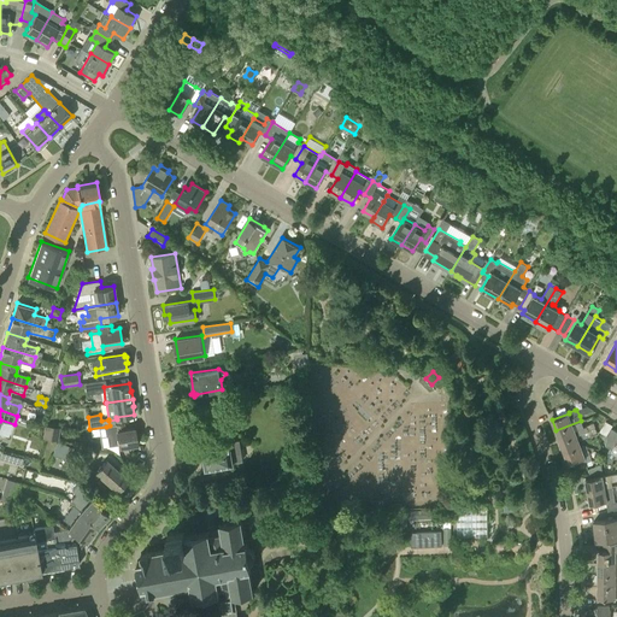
[(581,421),(556,430),(564,452),(581,446),(577,435),(588,432),(591,436),(598,434),(594,423),(586,425),(587,427),(583,428),(581,421)]
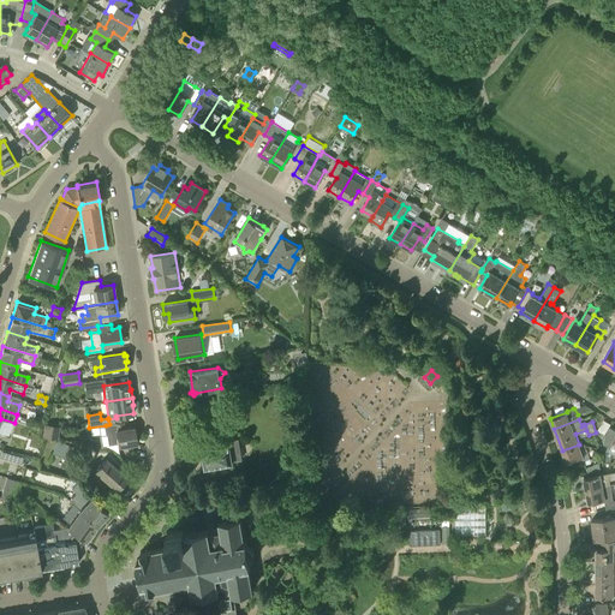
[(112,442),(118,441),(118,446),(137,442),(136,441),(138,440),(137,434),(136,435),(133,427),(125,428),(124,422),(109,424),(106,425),(107,434),(109,434),(112,442)]
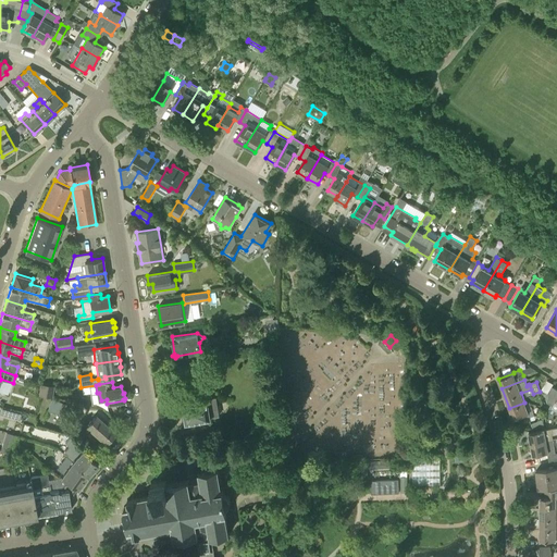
[(39,396),(52,397),(54,385),(40,383),(39,396)]
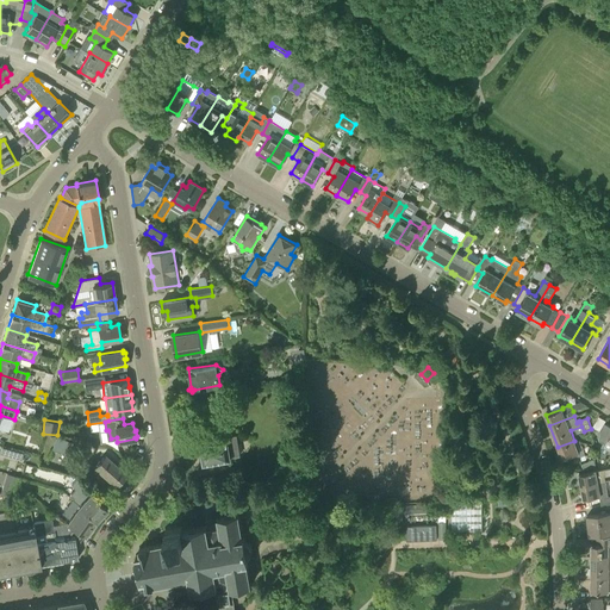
[(609,450),(609,425),(605,422),(599,430),(599,440),(605,443),(603,447),(609,450)]
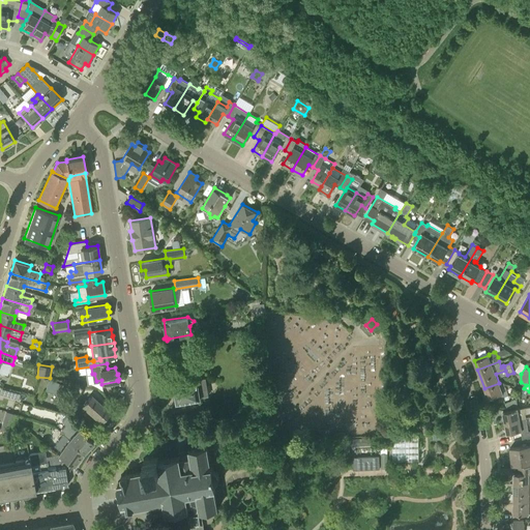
[(193,405),(198,405),(198,404),(200,402),(199,399),(201,399),(198,377),(187,378),(186,375),(178,376),(178,377),(179,377),(180,381),(174,382),(177,402),(189,400),(190,404),(193,405)]
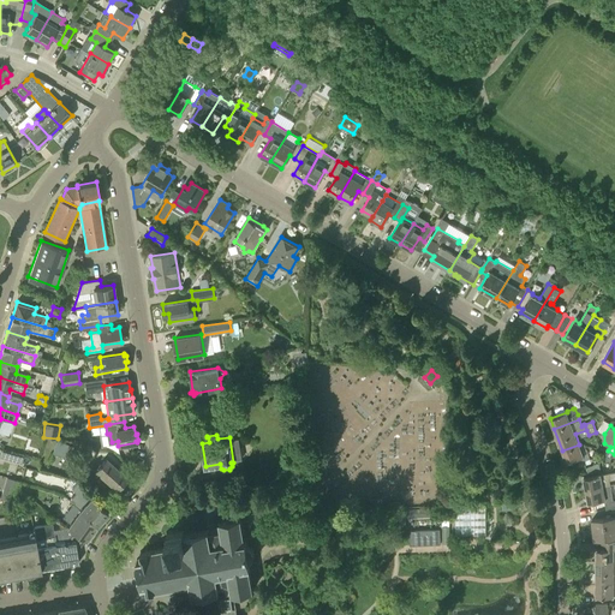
[(75,446),(58,440),(53,452),(70,459),(75,446)]
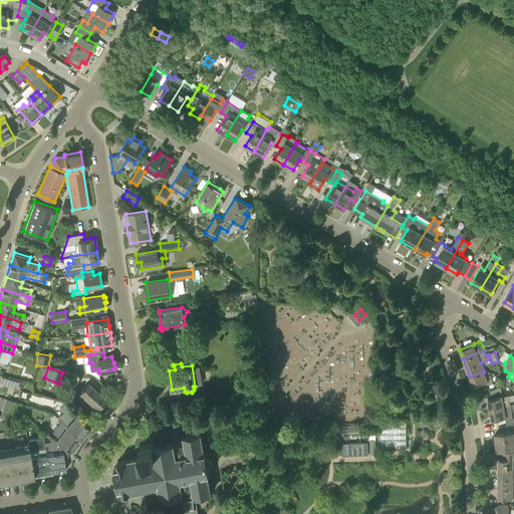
[(485,390),(489,389),(487,381),(484,371),(470,376),(474,387),(482,383),(485,390)]
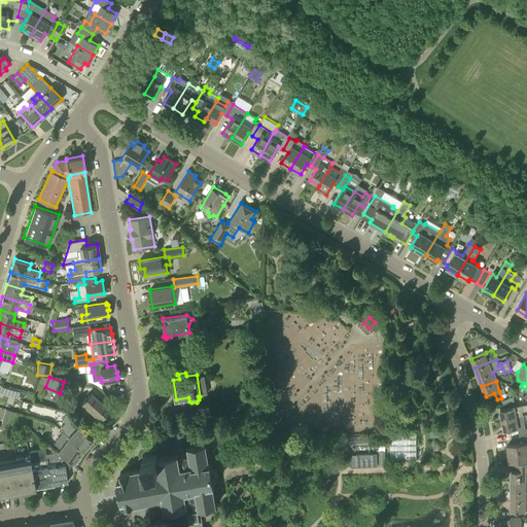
[(0,387),(0,391),(19,397),(21,391),(1,385),(0,387)]
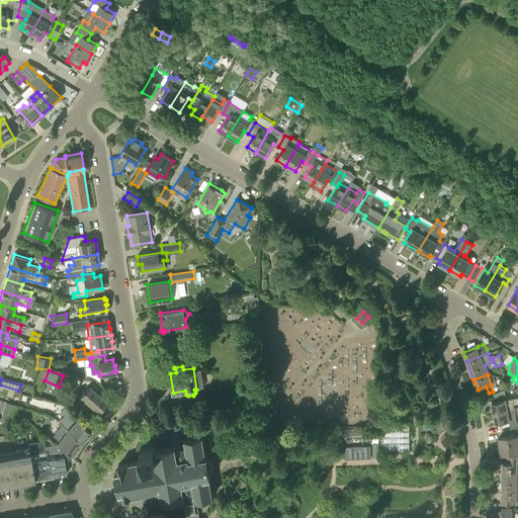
[(89,385),(80,396),(98,412),(107,402),(89,385)]
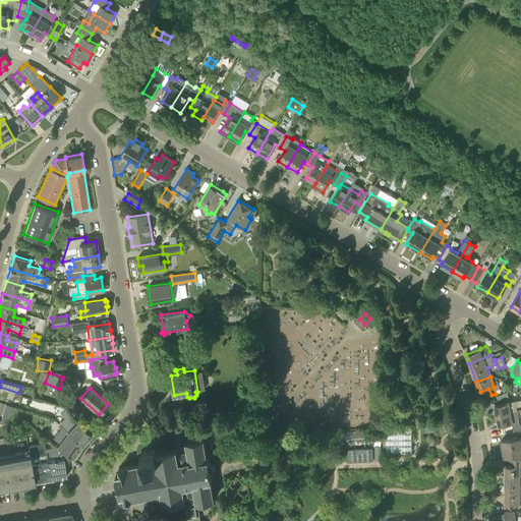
[(499,402),(508,399),(507,393),(503,394),(497,396),(499,402)]
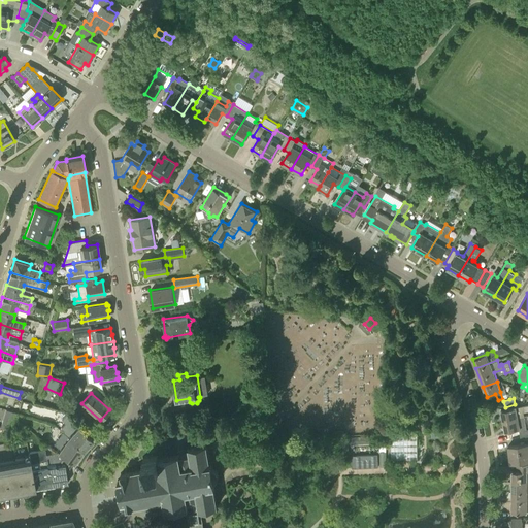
[(502,421),(524,416),(523,413),(527,410),(527,404),(501,410),(502,421)]
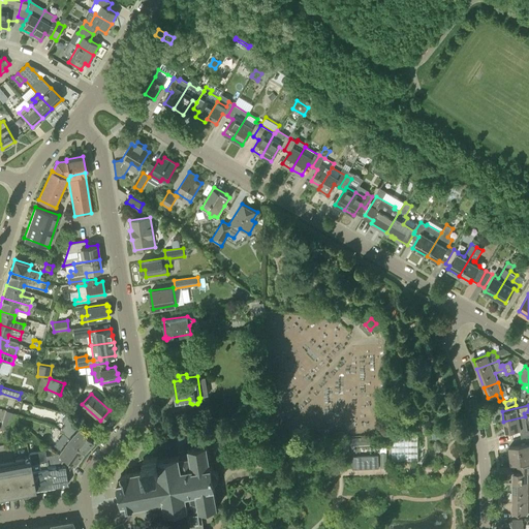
[(6,410),(1,428),(13,432),(18,414),(6,410)]
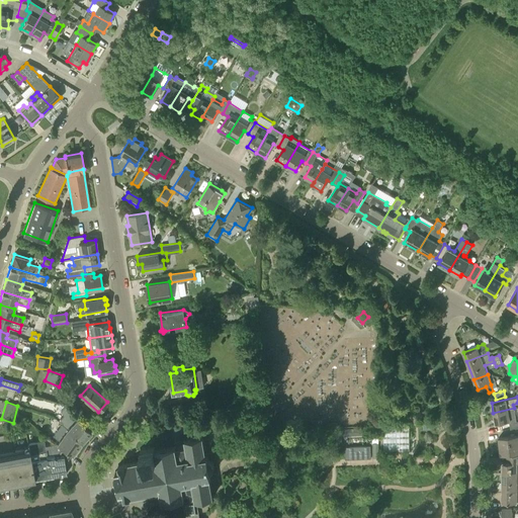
[(496,423),(509,421),(509,423),(517,421),(517,407),(514,408),(493,413),(496,423)]
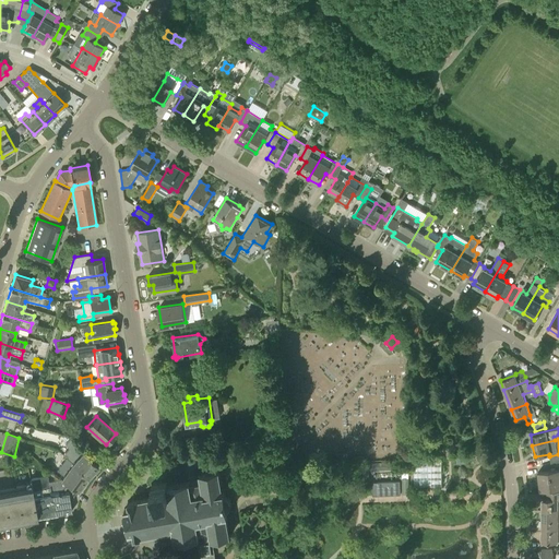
[(73,463),(87,477),(98,466),(70,440),(66,444),(74,453),(69,460),(73,463)]
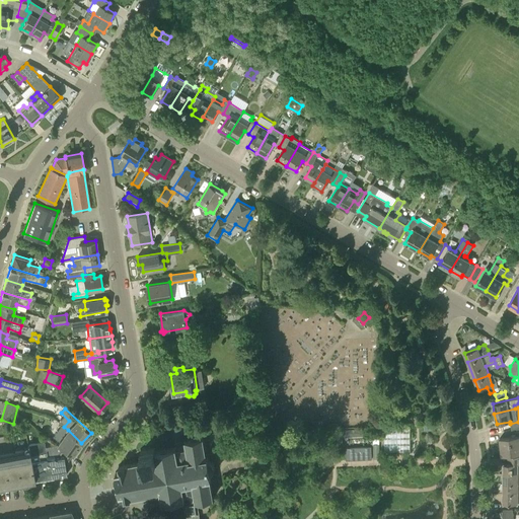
[(62,447),(72,455),(81,443),(68,430),(64,427),(59,422),(54,427),(63,435),(57,443),(62,447)]
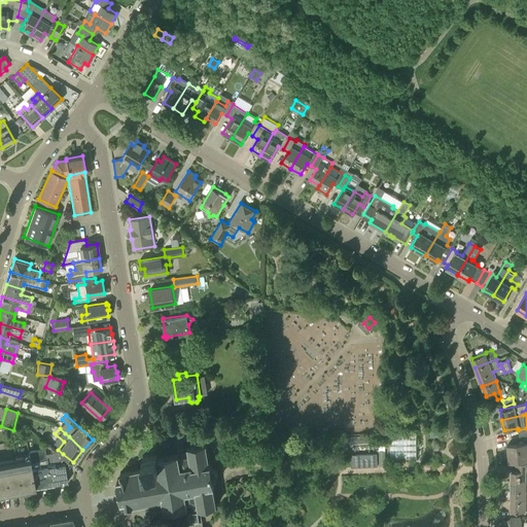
[(526,428),(518,430),(519,436),(526,434),(526,428)]
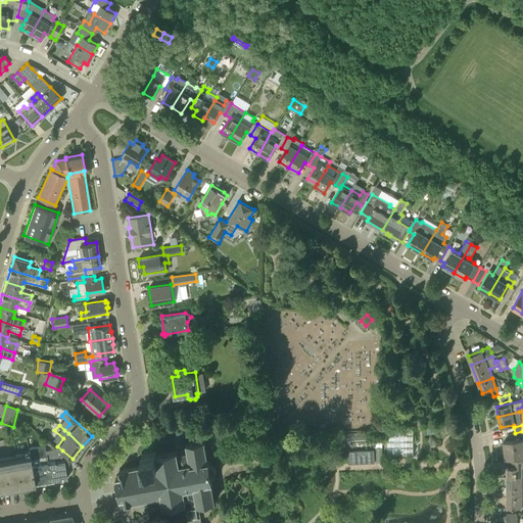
[(394,453),(414,453),(415,429),(393,428),(393,436),(397,436),(397,440),(395,440),(394,453)]
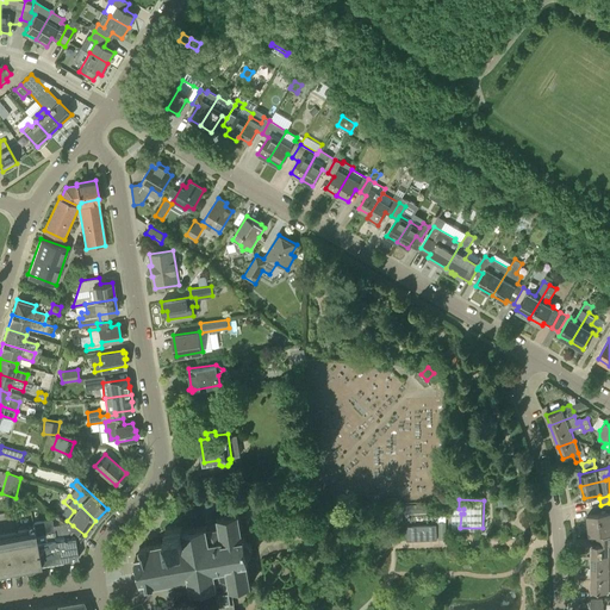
[(589,534),(609,530),(609,512),(587,515),(589,534)]
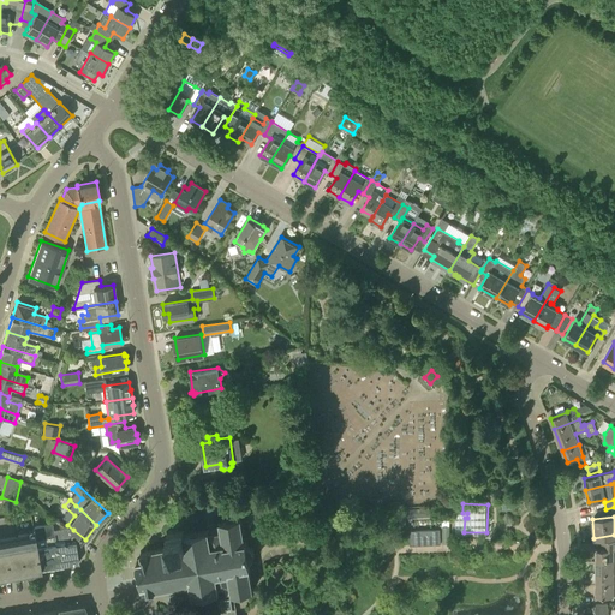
[(214,596),(219,596),(233,592),(252,590),(249,566),(250,566),(246,541),(244,541),(240,518),(220,521),(220,527),(184,533),(183,530),(167,532),(169,547),(148,550),(141,551),(142,559),(137,559),(137,561),(138,561),(139,567),(135,568),(137,579),(141,578),(142,584),(142,586),(147,585),(148,592),(155,591),(155,590),(190,584),(192,595),(193,595),(193,593),(213,590),(214,596)]
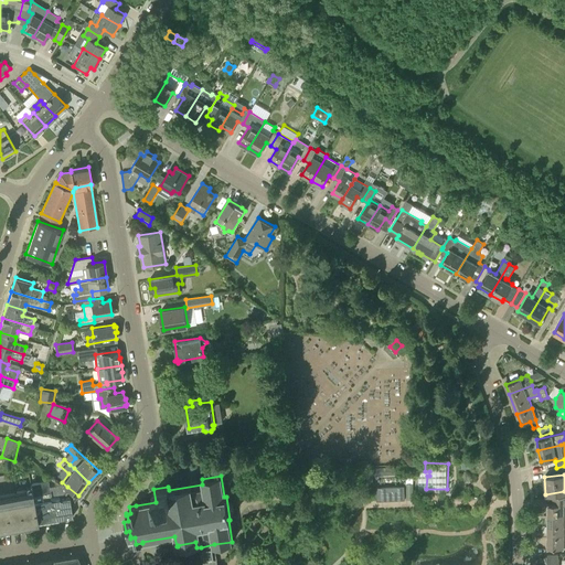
[(32,493),(38,522),(59,519),(56,510),(53,511),(50,486),(49,481),(30,484),(31,493),(32,493)]
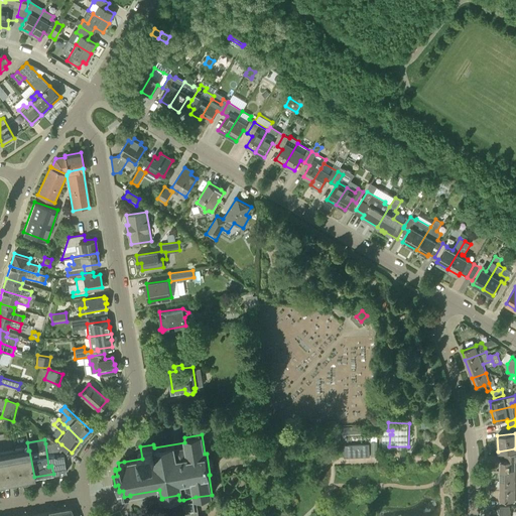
[(48,467),(51,466),(53,474),(67,472),(65,463),(72,453),(61,444),(56,440),(56,441),(45,443),(48,467)]
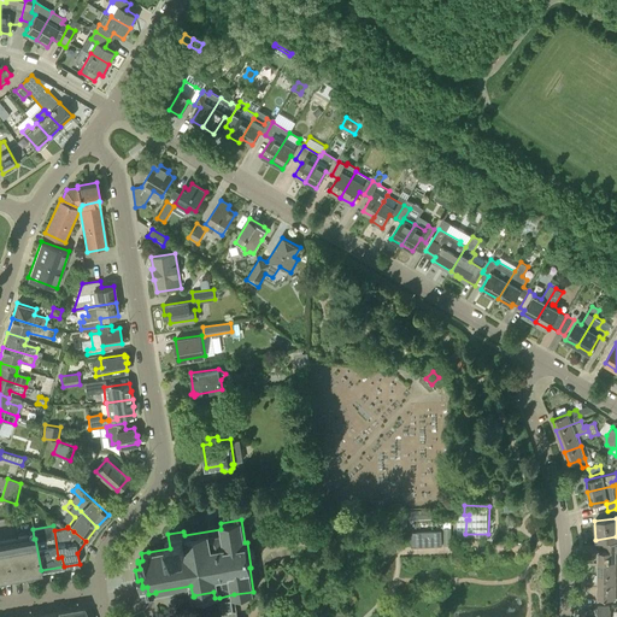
[(411,546),(441,546),(441,532),(411,533),(411,546)]
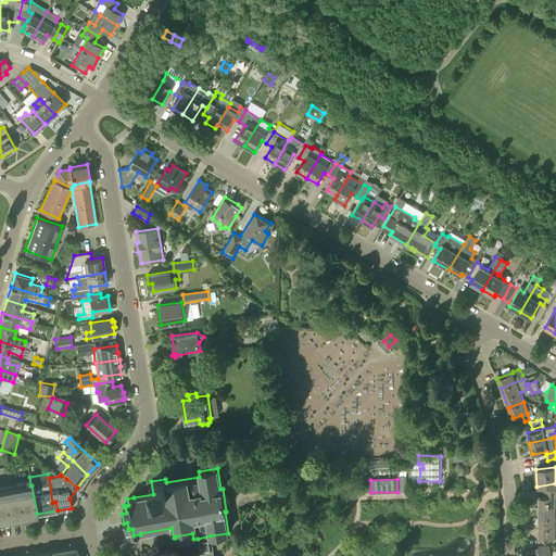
[(32,485),(30,485),(0,491),(0,520),(37,514),(32,485)]
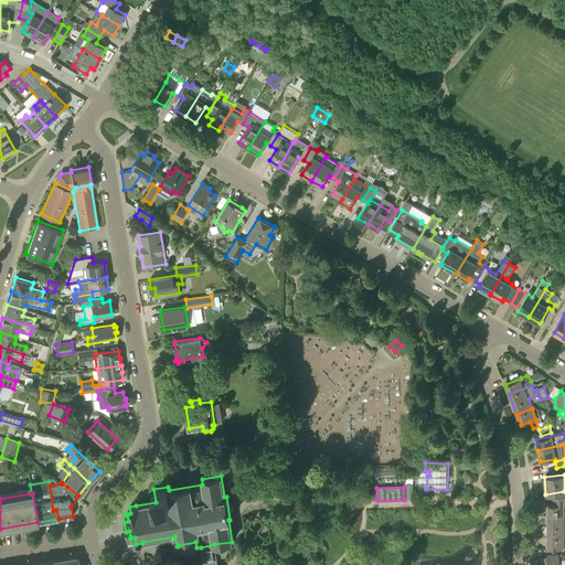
[(547,515),(552,516),(564,515),(564,496),(555,498),(555,504),(547,504),(547,515)]
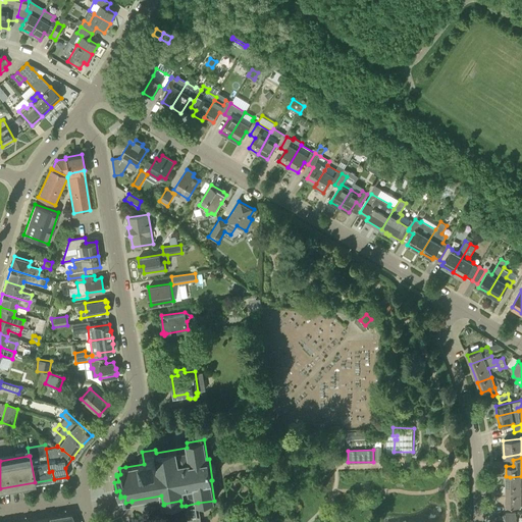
[(506,476),(506,486),(521,485),(521,476),(510,477),(506,476)]
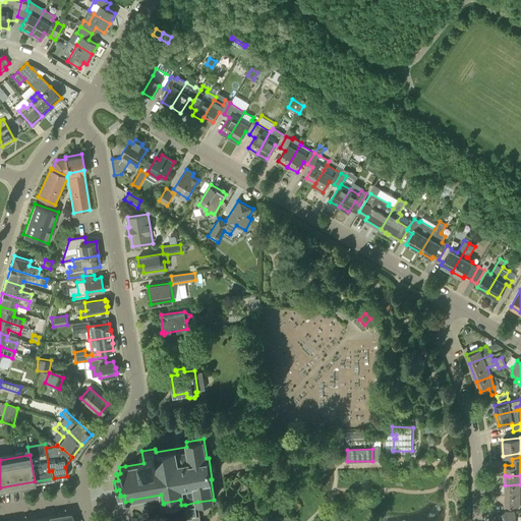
[(512,496),(520,495),(520,484),(505,485),(505,496),(512,496)]
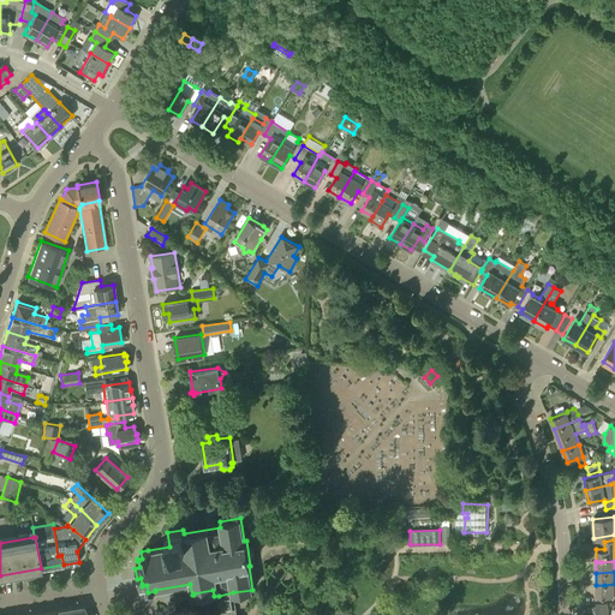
[(614,584),(604,585),(596,585),(596,597),(614,597),(614,584)]
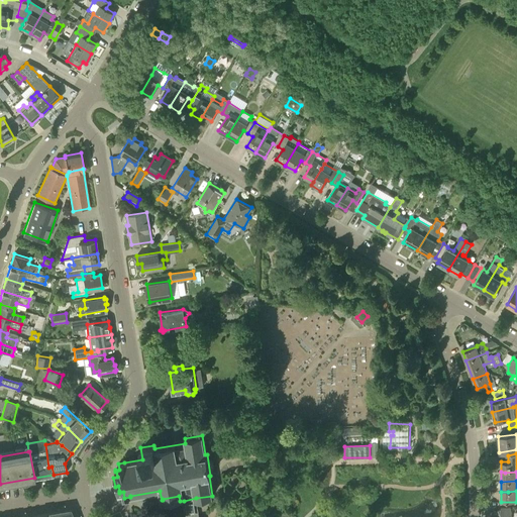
[(199,516),(196,498),(184,501),(186,516),(199,516)]
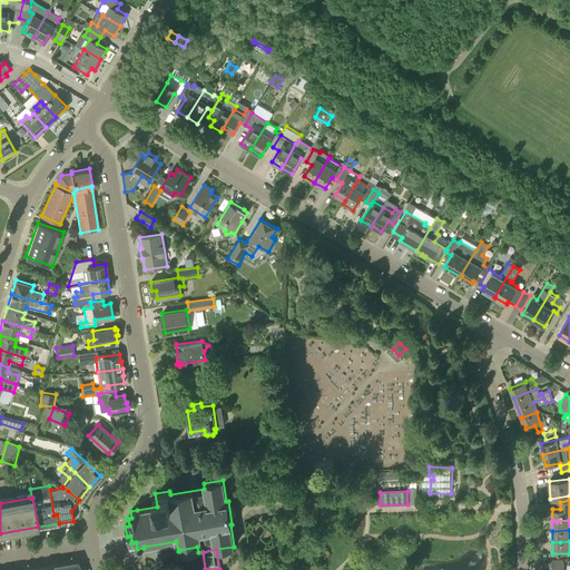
[(552,569),(562,569),(563,559),(552,559),(552,561),(549,562),(552,569)]
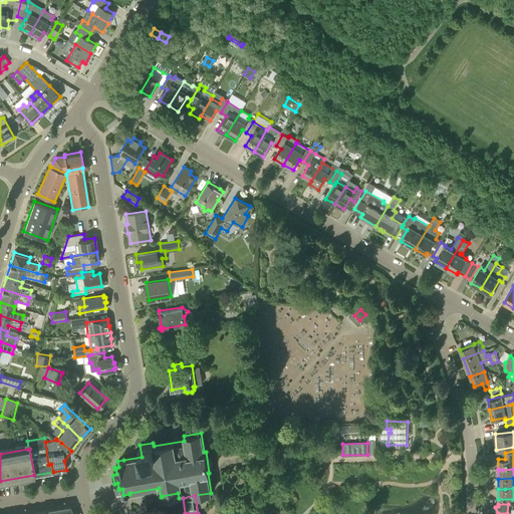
[(72,513),(69,505),(19,513),(72,513)]
